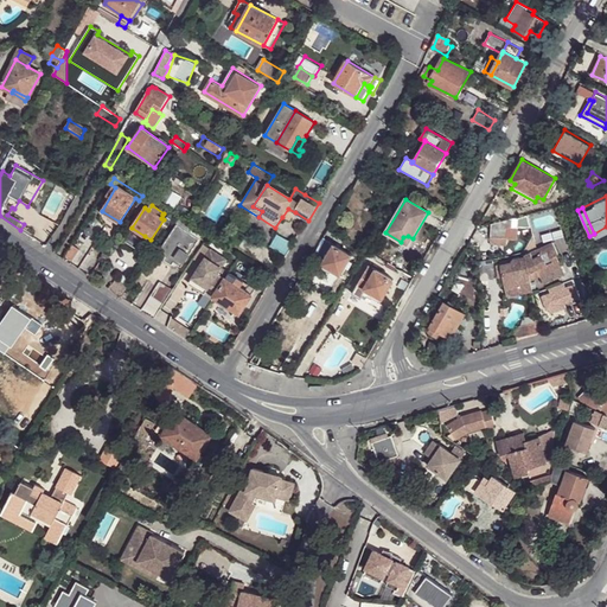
[(289,222),(295,212),(288,209),(282,217),(289,222)]
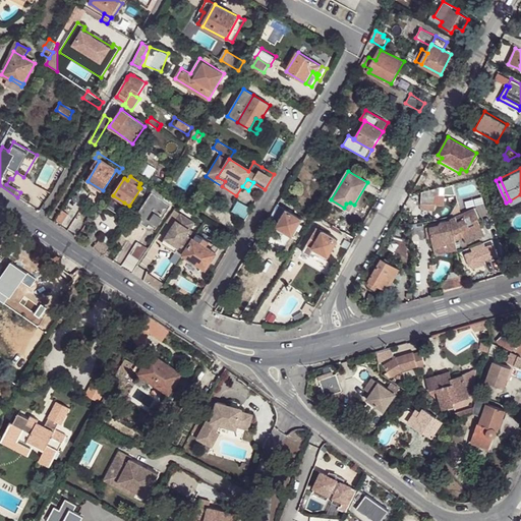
[(439,185),(421,190),(419,207),(433,208),(435,201),(443,201),(443,184),(439,185)]
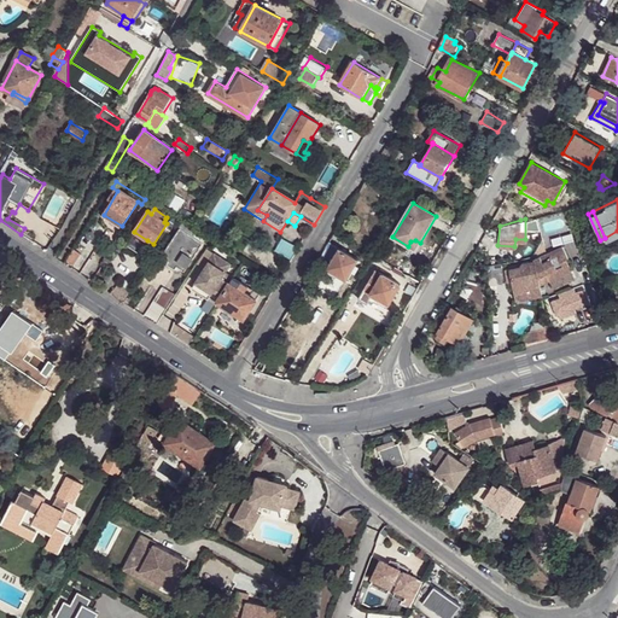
[(188,227),(182,223),(179,227),(202,242),(204,238),(188,227)]
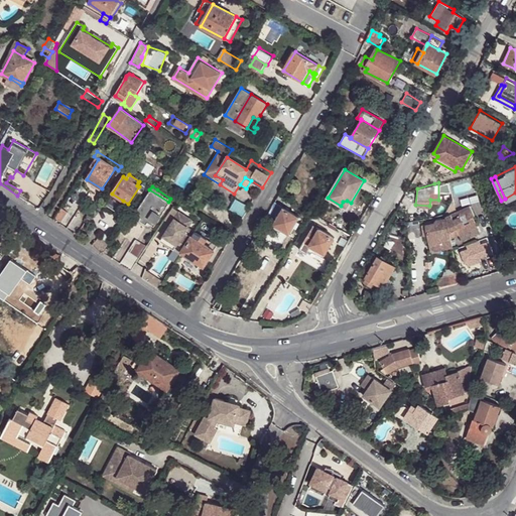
[(168,202),(149,189),(134,215),(139,218),(138,221),(147,226),(148,224),(153,227),(168,202)]
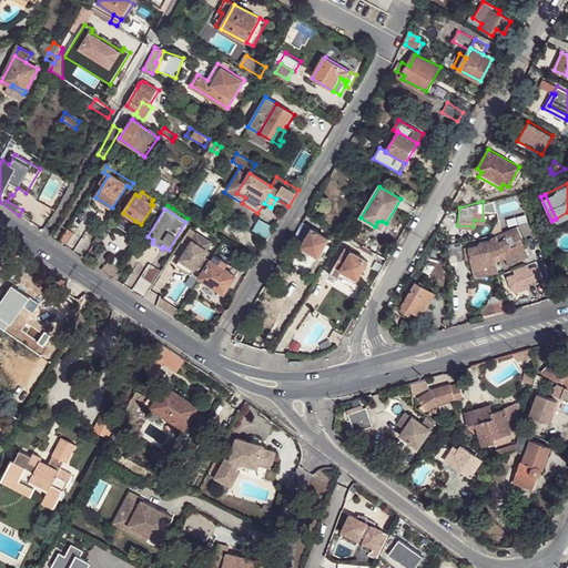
[(128,233),(135,221),(123,213),(121,217),(122,219),(117,226),(128,233)]
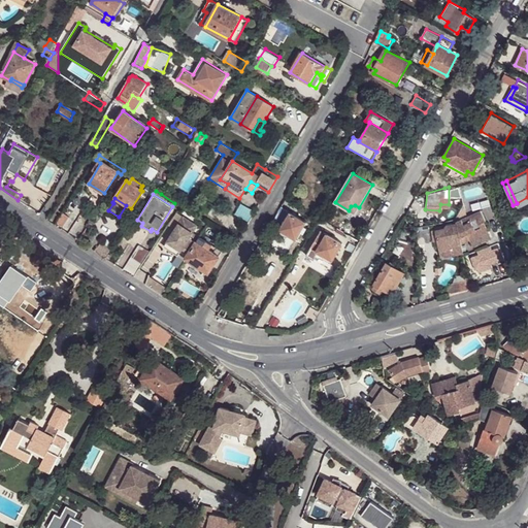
[(355,215),(359,207),(355,205),(351,206),(349,210),(355,215)]
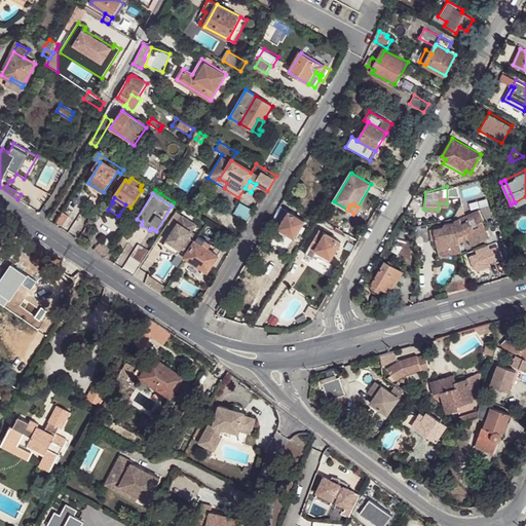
[(279,208),(270,224),(295,238),(305,222),(279,208)]
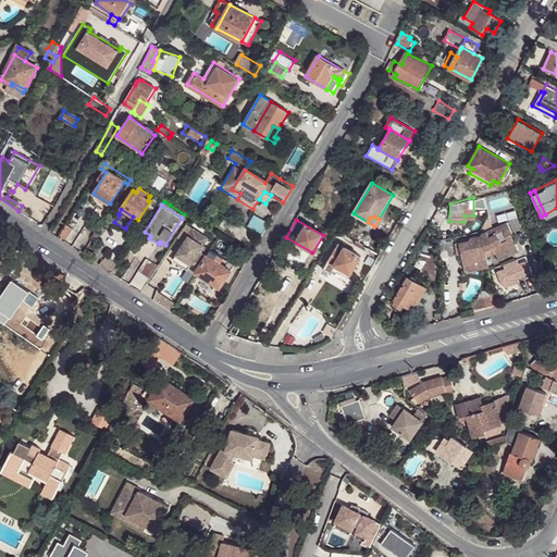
[(507,222),(482,233),(482,234),(485,255),(494,250),(495,252),(515,244),(509,233),(512,232),(507,222)]
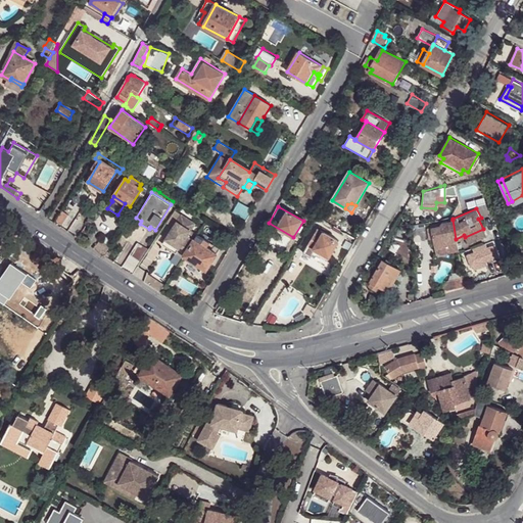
[(173,227),(177,222),(190,231),(195,224),(175,211),(168,223),(173,227)]
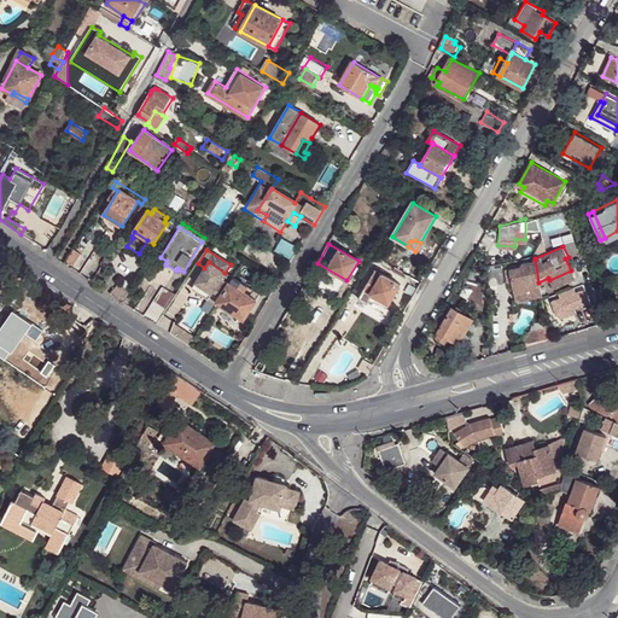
[(0,268),(18,280),(23,272),(6,260),(0,268)]
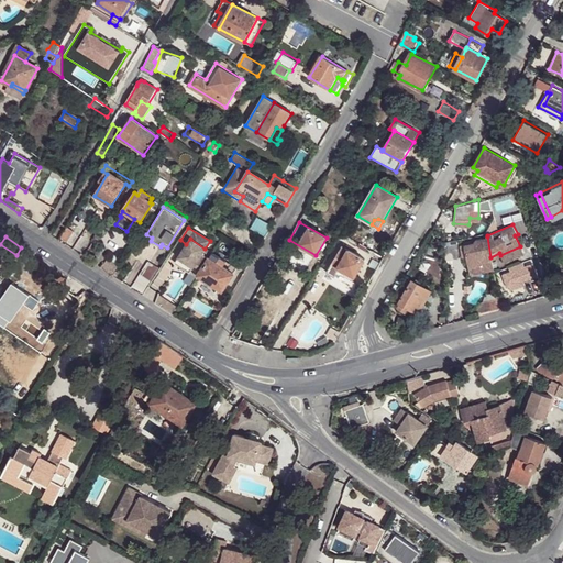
[(490,257),(487,236),(475,239),(473,242),(464,244),(466,257),(468,257),(470,267),(481,265),(479,263),(492,261),(490,257)]
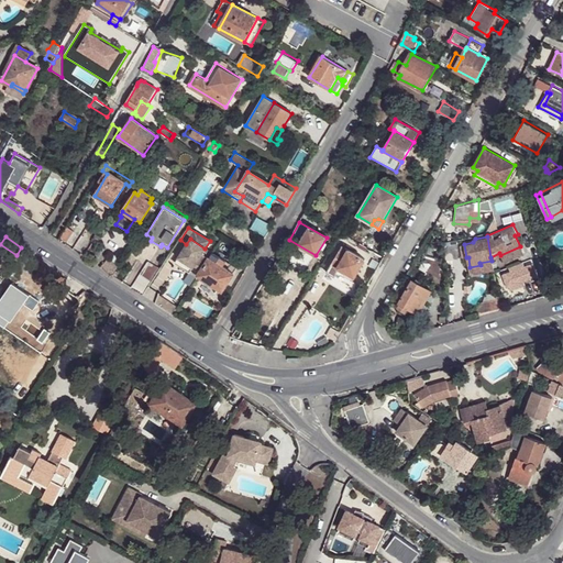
[(186,244),(178,257),(191,266),(190,269),(198,275),(212,253),(205,249),(190,239),(186,244)]
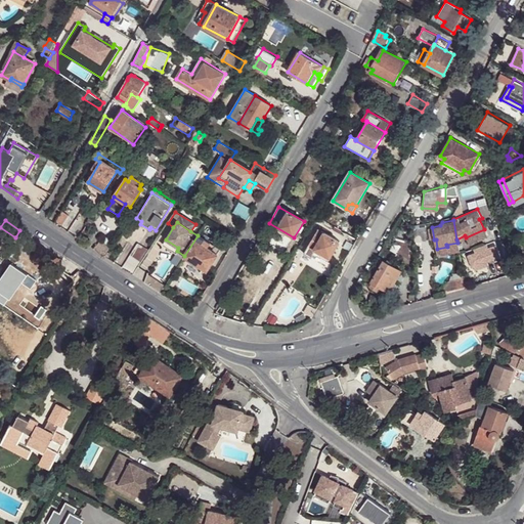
[(317,229),(303,254),(324,267),(339,243),(317,229)]
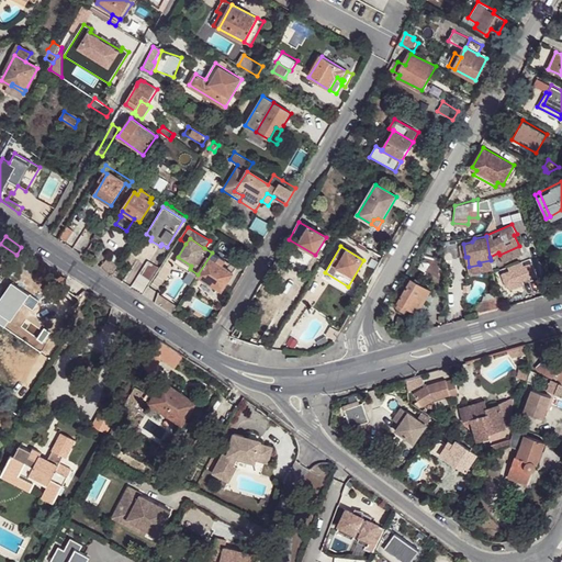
[(519,246),(499,255),(501,259),(520,249),(519,246)]
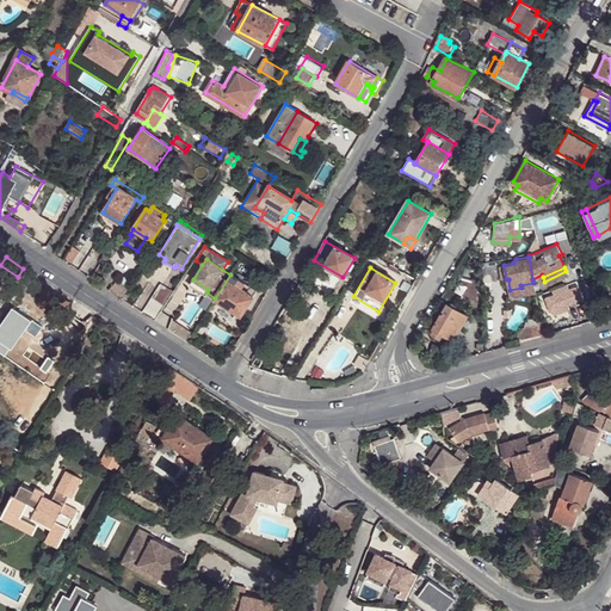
[(13,278),(6,273),(0,282),(0,285),(5,289),(13,278)]
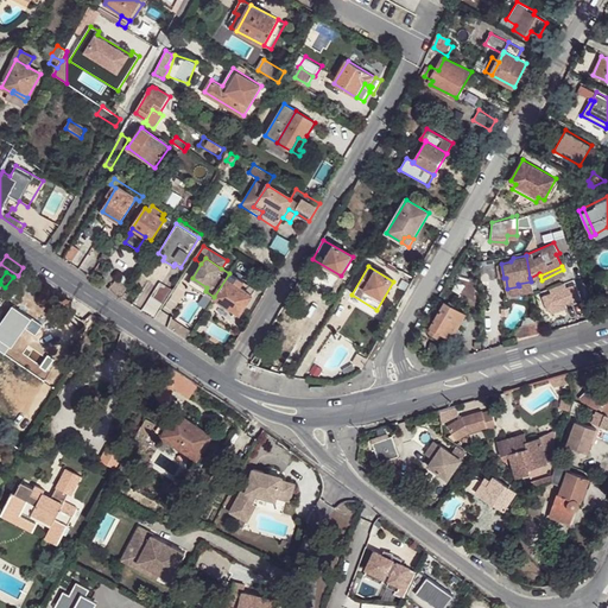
[(242,283),(229,273),(214,298),(215,298),(213,302),(234,315),(238,318),(240,315),(251,297),(239,289),(242,283)]
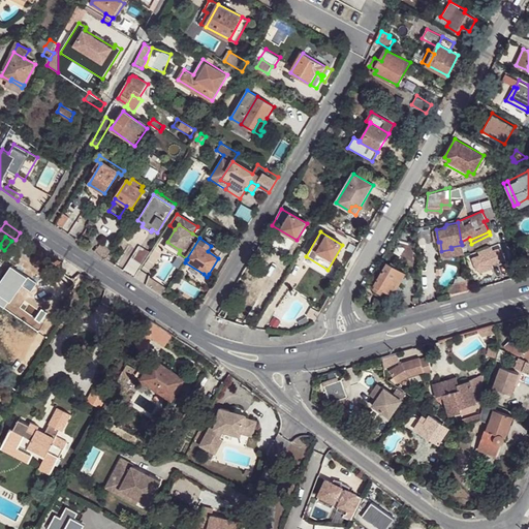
[(167,242),(164,248),(185,260),(186,258),(179,253),(180,250),(167,242)]
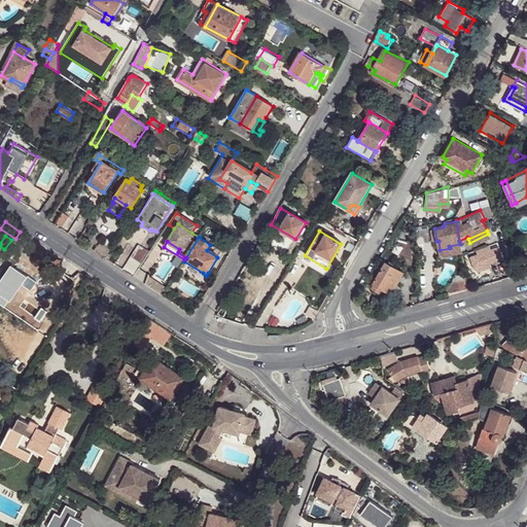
[(438,241),(436,241),(438,255),(461,251),(460,244),(449,246),(450,248),(440,250),(438,241)]
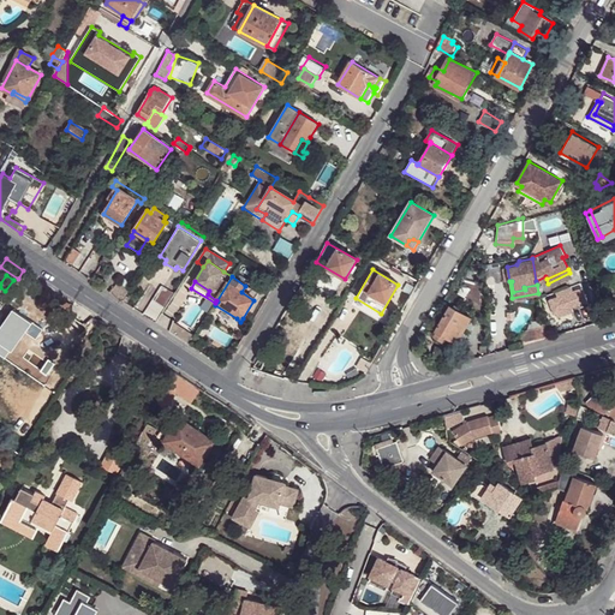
[(125,302),(131,292),(119,282),(113,293),(125,302)]
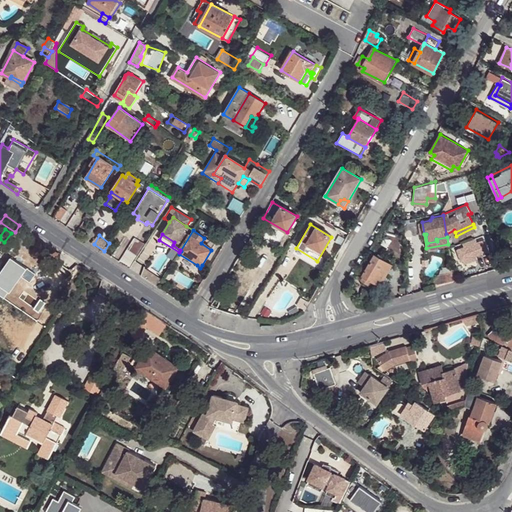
[(215,245),(204,238),(201,243),(211,250),(215,245)]
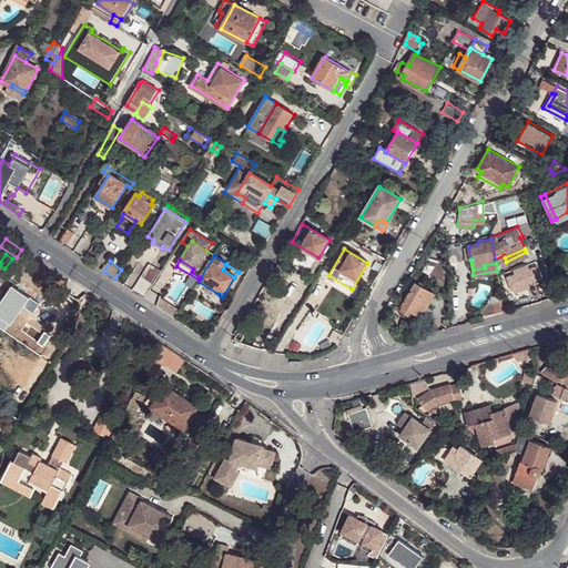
[(526,264),(513,270),(515,274),(507,276),(511,290),(514,288),(515,292),(529,287),(528,283),(541,279),(537,265),(528,270),(526,264)]
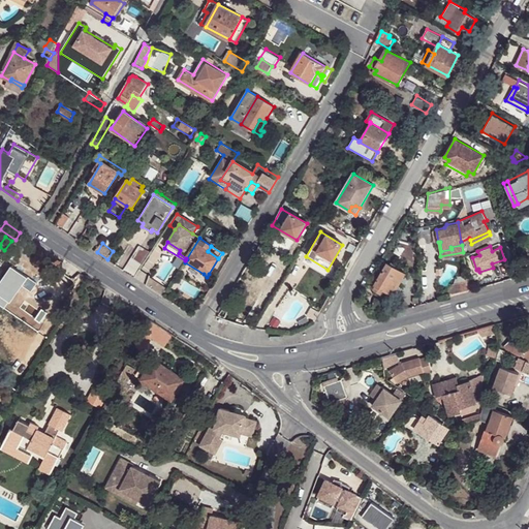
[(124,271),(134,278),(149,254),(138,248),(124,271)]
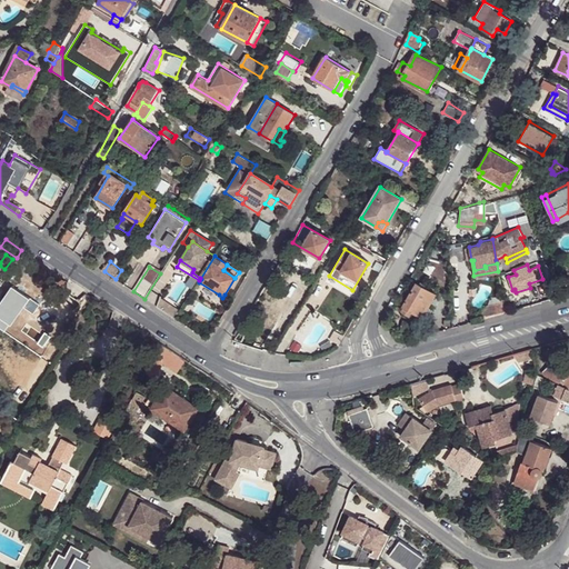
[(407,305),(415,310),(425,315),(438,291),(418,280),(405,303),(407,305)]
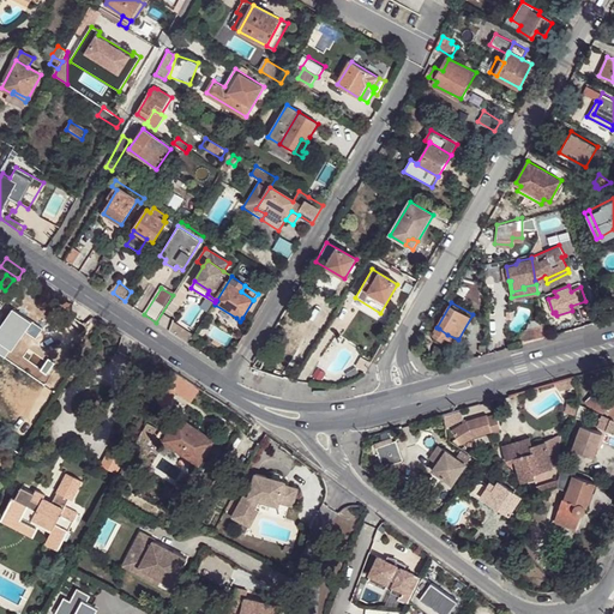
[(174,321),(168,331),(178,338),(188,344),(193,336),(174,321)]
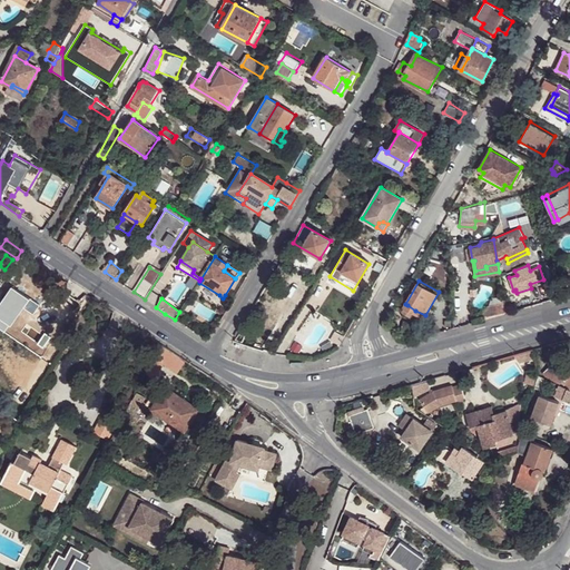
[(504,303),(483,306),(484,316),(507,312),(504,303)]
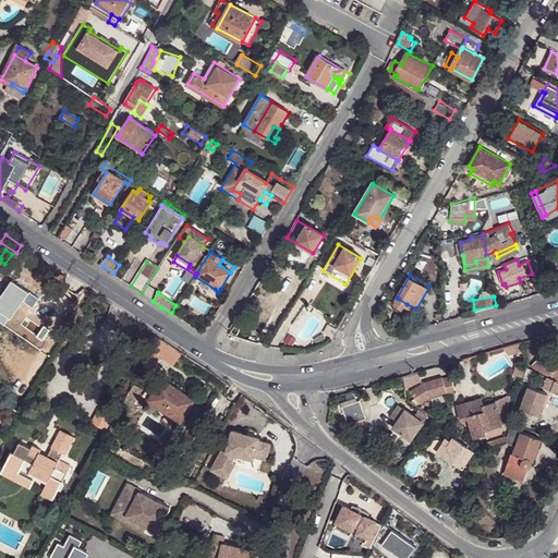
[(407,304),(399,299),(396,304),(403,308),(407,304)]
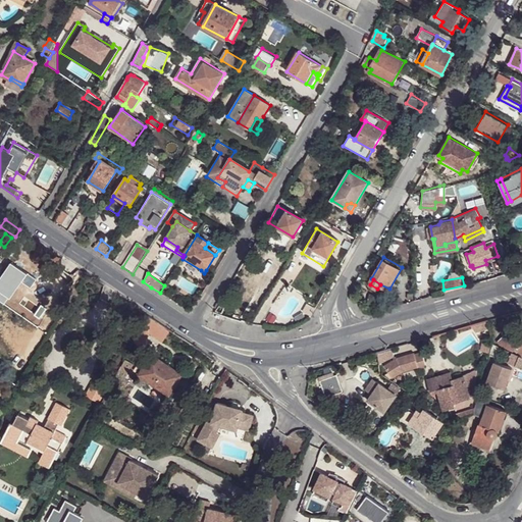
[(170,331),(148,316),(135,342),(142,346),(150,332),(163,342),(170,331)]
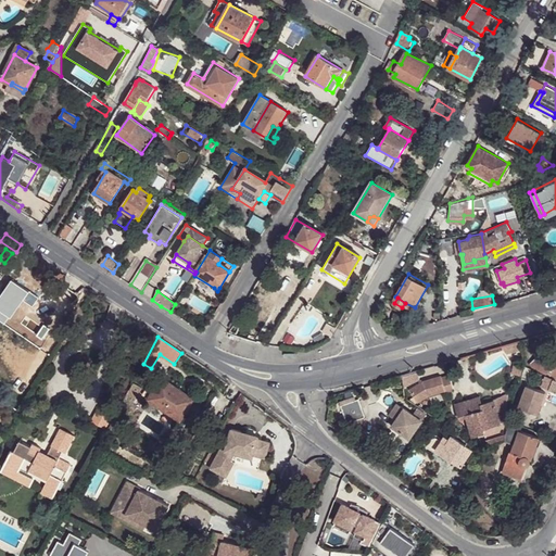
[(523,356),(531,365),(545,353),(539,344),(523,356)]
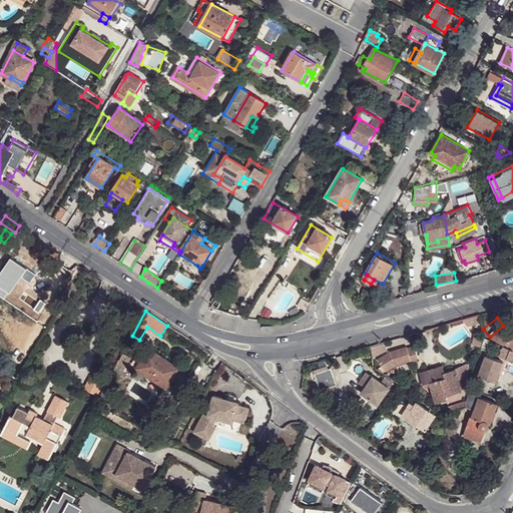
[(503,326),(490,337),(489,338),(501,344),(505,341),(511,348),(512,345),(512,321),(505,328),(503,326)]
